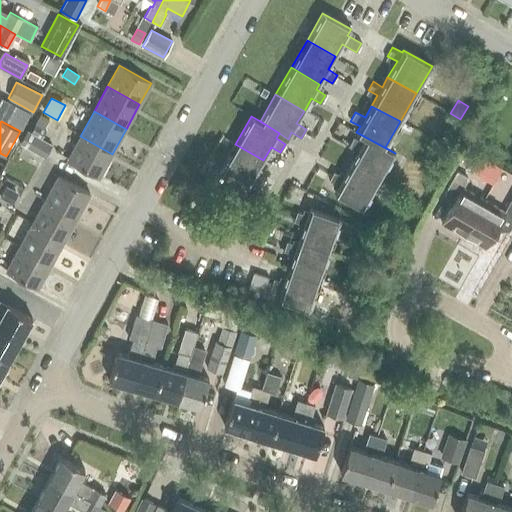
[(35,126),(31,133),(32,134),(41,139),(45,132),(35,126)]
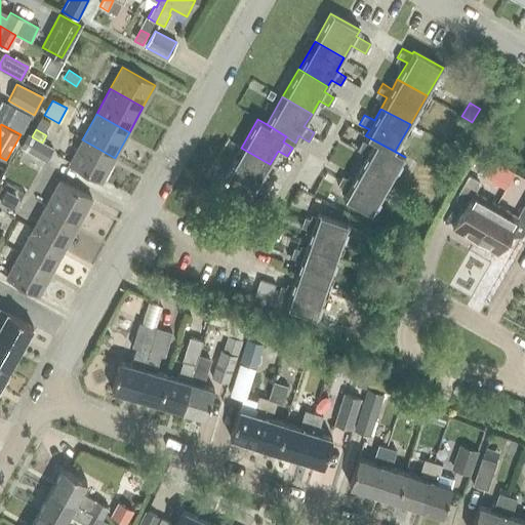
[(23,151),(41,161),(45,163),(53,149),(44,144),(42,143),(33,137),(32,136),(27,134),(18,149),(23,151)]
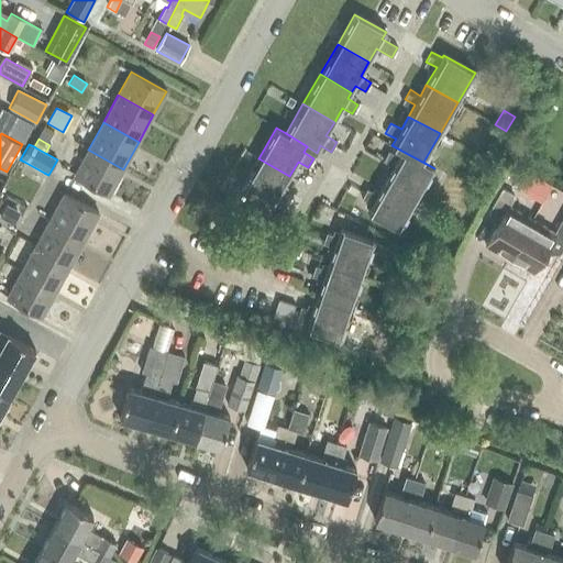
[(417,199),(434,168),(392,145),(403,152),(399,157),(388,151),(383,161),(394,166),(385,180),(417,199)]
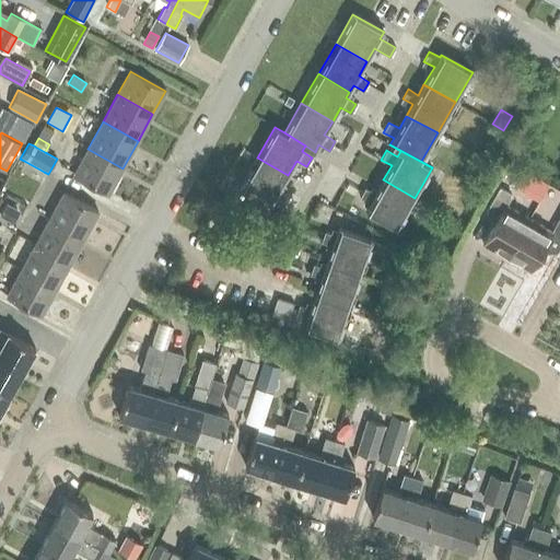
[(108,193),(123,168),(88,149),(73,174),(108,193)]
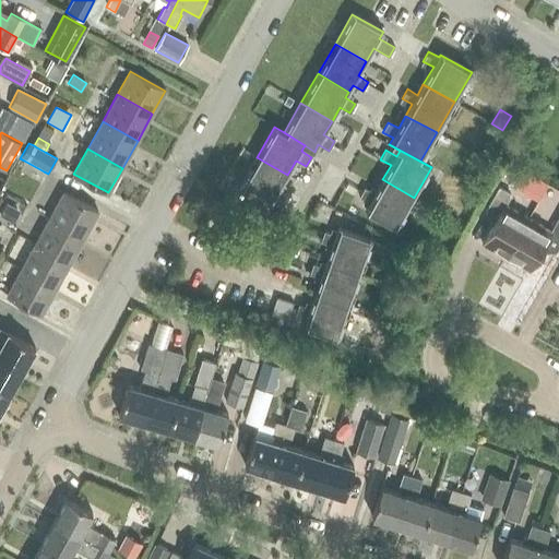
[(280,189),(287,175),(257,157),(239,187),(270,205),(274,198),(284,204),(289,194),(280,189)]
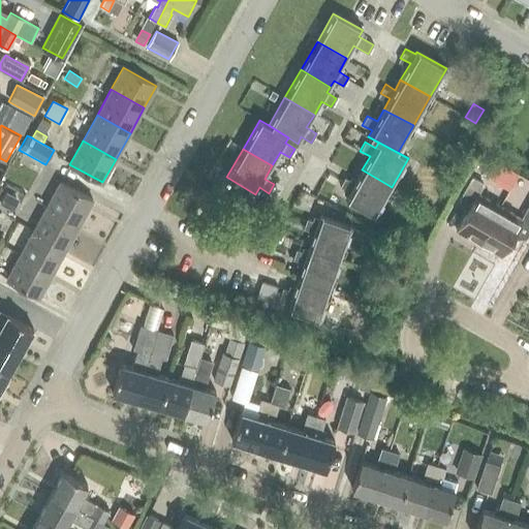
[(503,159),(493,177),(516,188),(525,172),(503,159)]
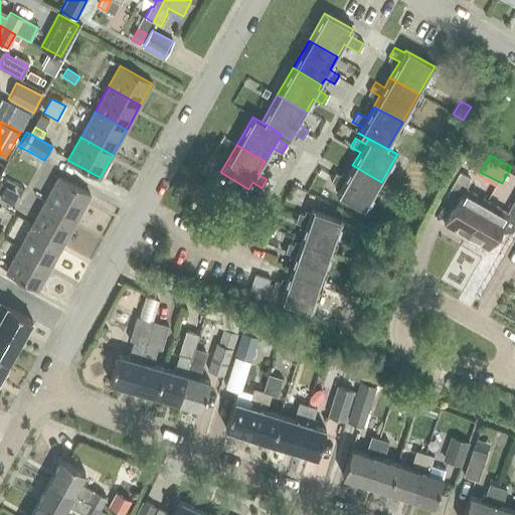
[(331,182),(340,187),(337,193),(365,209),(381,182),(352,165),(345,178),(336,173),(331,182)]
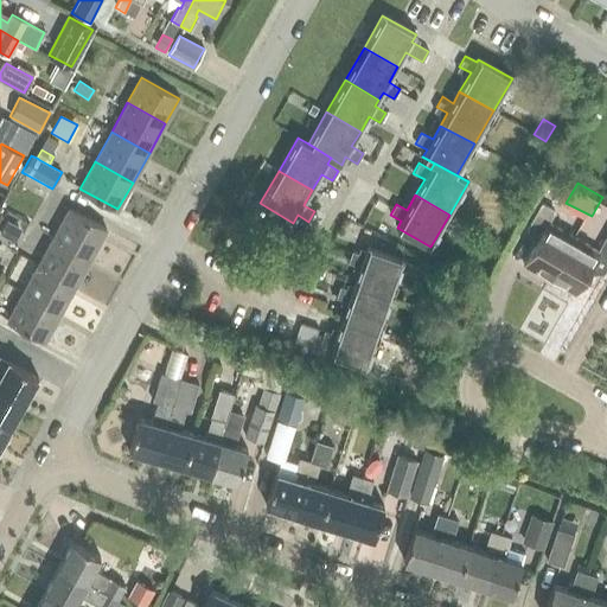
[(523,264),(536,272),(535,274),(548,281),(573,237),(548,223),(554,211),(542,204),(526,230),(540,237),(523,264)]
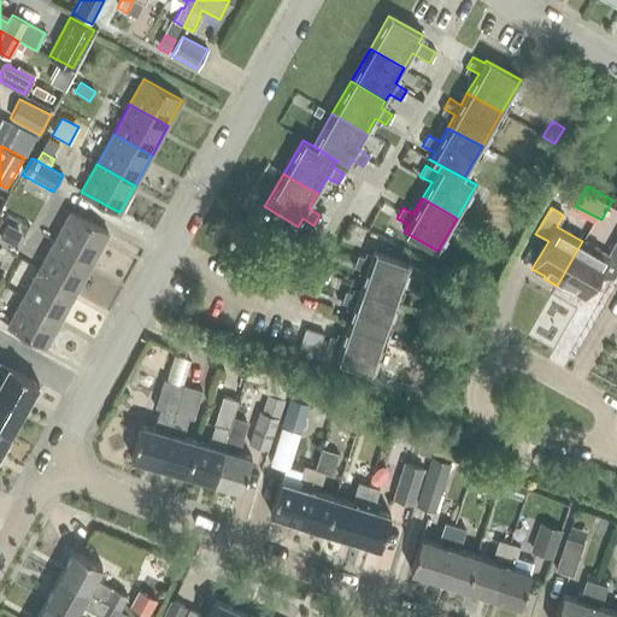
[(70,212),(54,240),(93,262),(109,234),(70,212)]
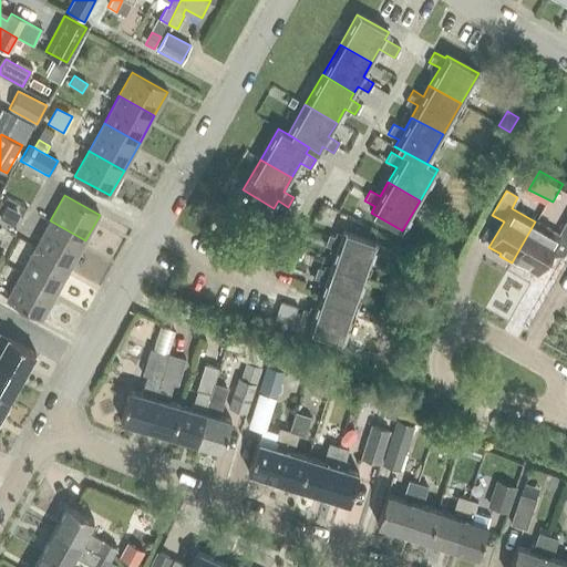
[(7,206),(0,218),(0,219),(13,226),(20,213),(7,206)]
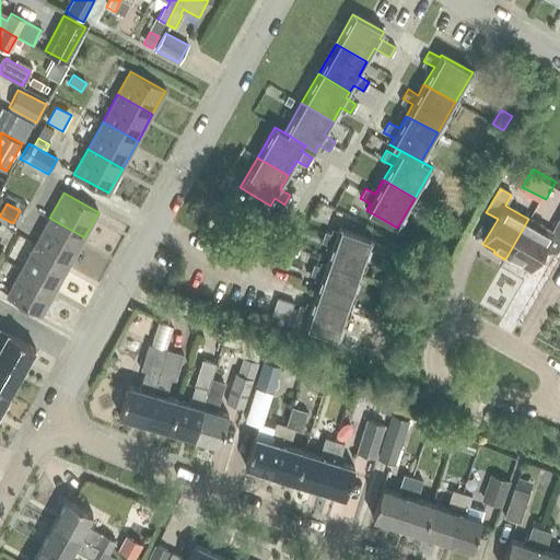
[(69,264),(84,237),(49,218),(35,245),(69,264)]
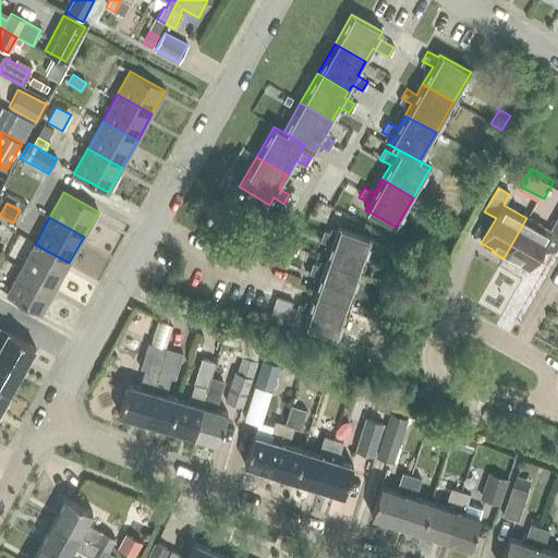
[(557,217),(550,231),(526,218),(504,258),(516,266),(517,264),(528,270),(543,244),(554,251),(557,244),(557,217)]
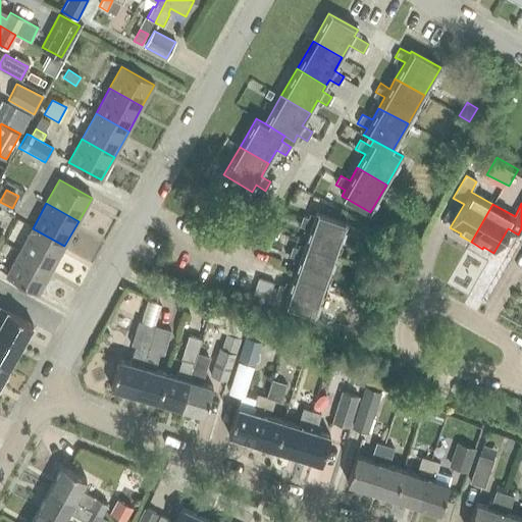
[(300,225),(310,229),(305,243),(336,253),(347,224),(315,213),(313,219),(303,216),(300,225)]
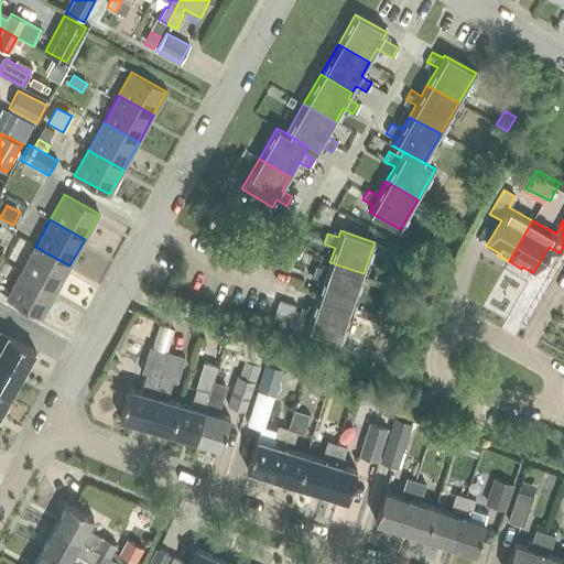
[(35,247),(21,272),(55,291),(69,266),(35,247)]
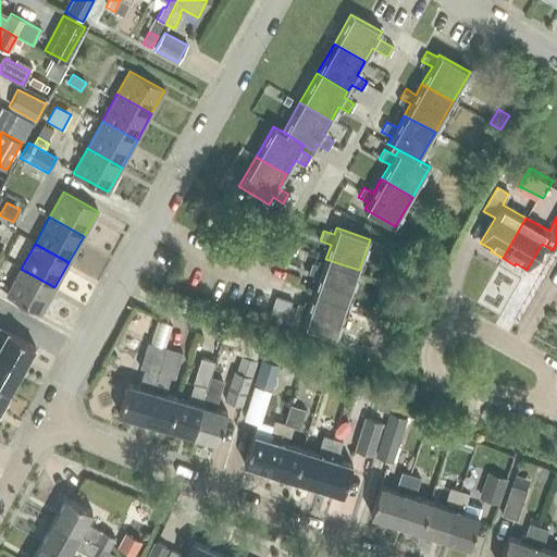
[(320,277),(314,293),(347,305),(359,270),(325,259),(323,267),(312,262),(308,273),(320,277)]
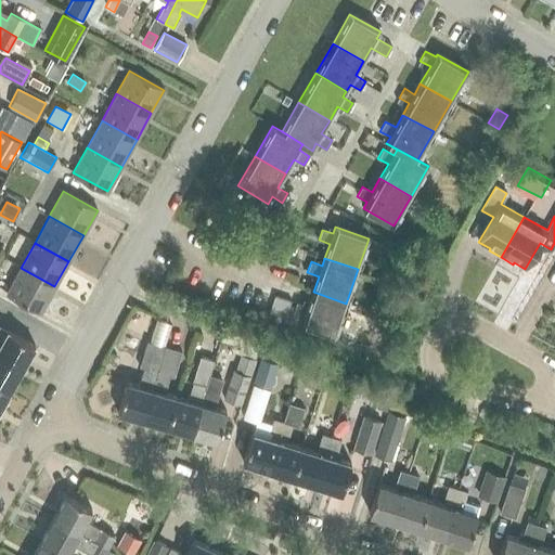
[(21,268),(7,293),(41,311),(54,286),(21,268)]
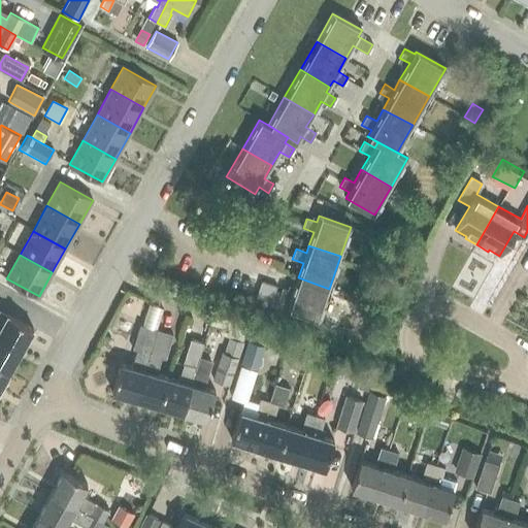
[(293,291),(283,288),(278,297),(290,301),(287,307),(319,319),(329,289),(298,277),(293,291)]
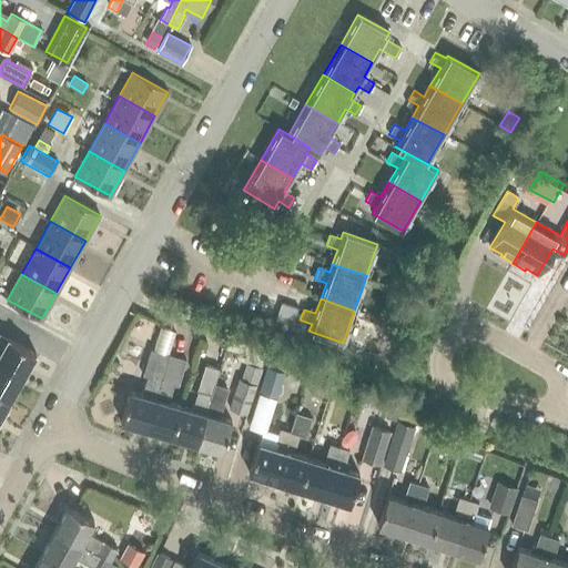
[(391,326),(386,338),(397,342),(402,331),(391,326)]
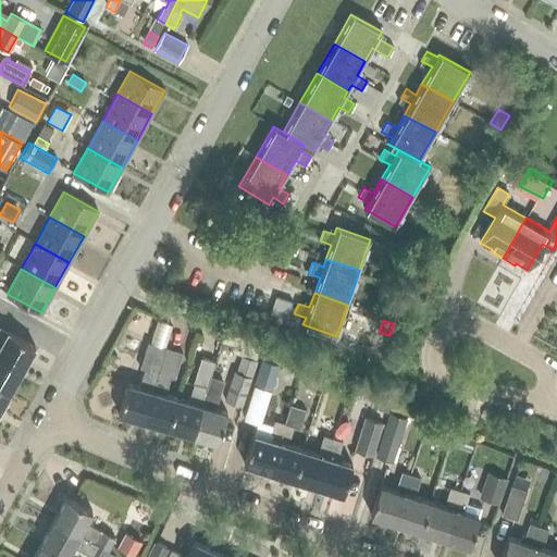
[(0,357),(22,370),(35,347),(0,326),(0,357)]
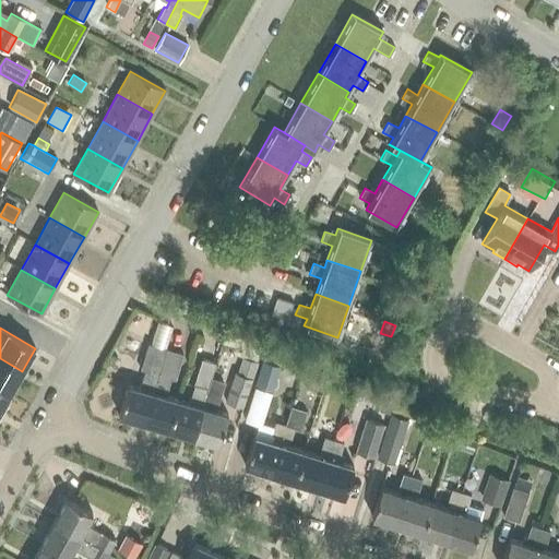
[(119,415),(144,423),(165,348),(147,343),(140,369),(144,370),(139,389),(128,385),(119,415)]
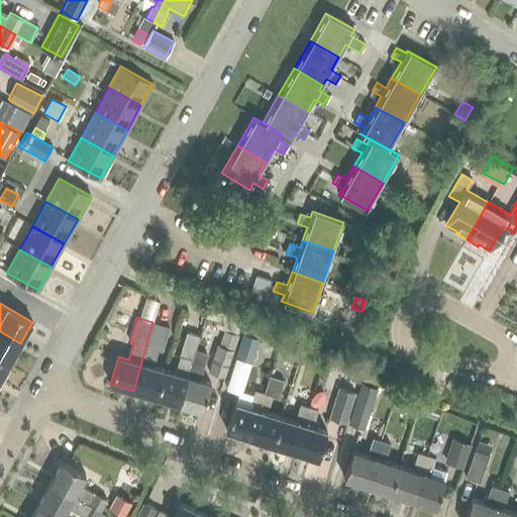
[(169,327),(152,322),(133,391),(156,398),(165,370),(152,367),(158,349),(162,350),(169,327)]
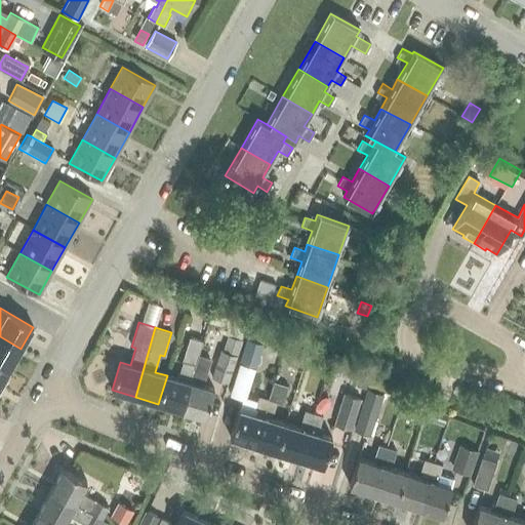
[(0,364),(9,369),(21,349),(0,336),(0,364)]
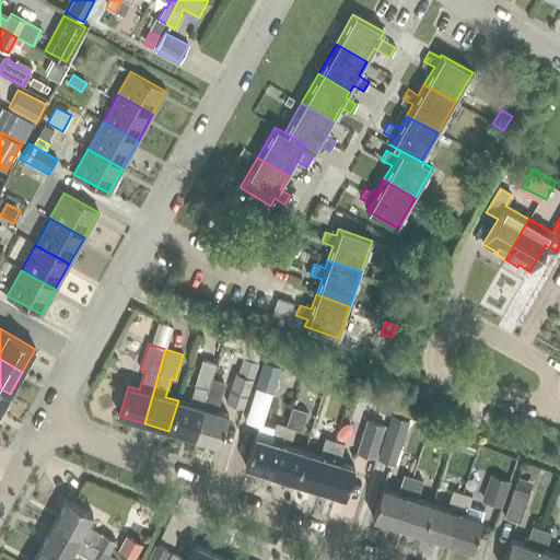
[(237,373),(253,378),(258,363),(242,359),(237,373)]
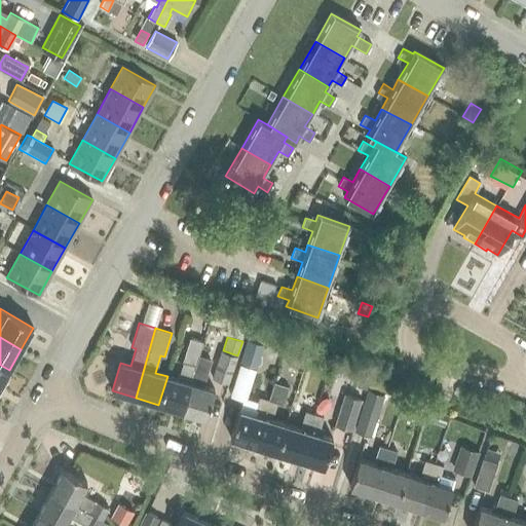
[(182,411),(198,355),(202,341),(189,338),(182,362),(186,363),(183,375),(185,375),(184,381),(167,376),(158,405),(182,411)]
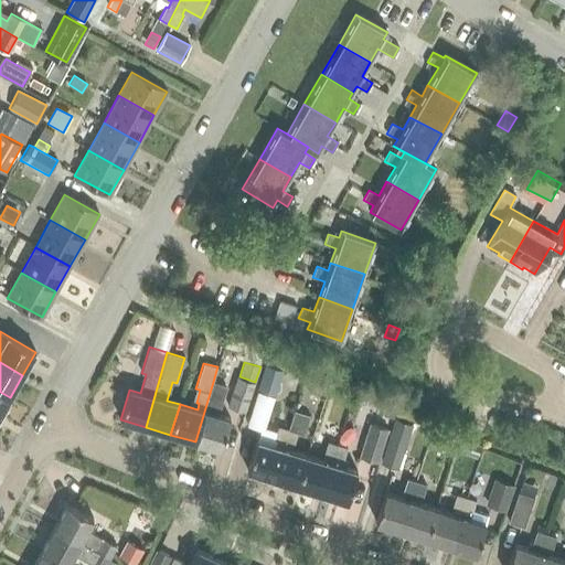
[(284,371),(265,365),(257,391),(276,396),(284,371)]
